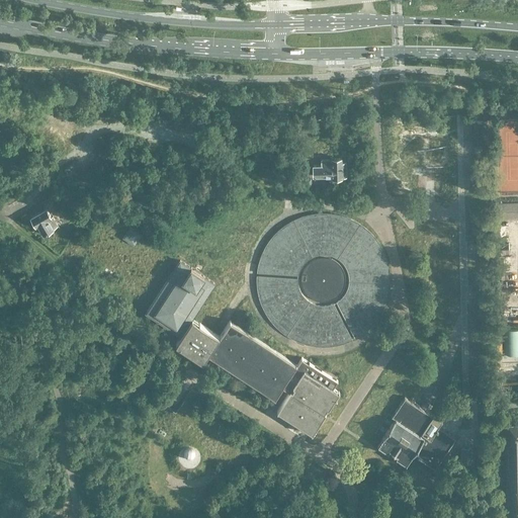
[(314,176),(331,176),(331,178),(344,178),(344,177),(347,177),(346,162),(342,162),(342,158),(332,158),(332,159),(321,160),(321,165),(313,165),(314,176)]
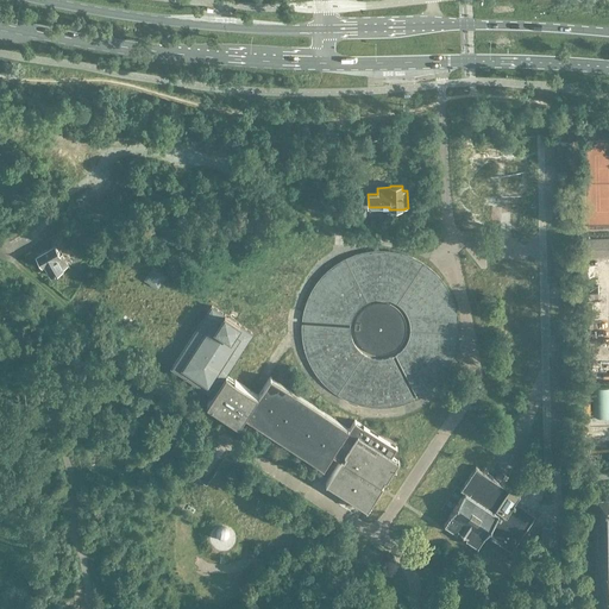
[(608,255),(608,238),(583,238),(583,256),(608,255)]
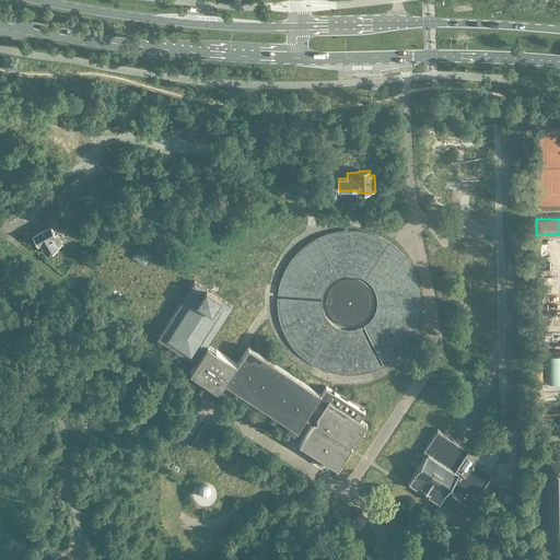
[(50,225),(33,234),(38,244),(41,243),(46,253),(58,246),(62,243),(57,233),(56,234),(50,225)]
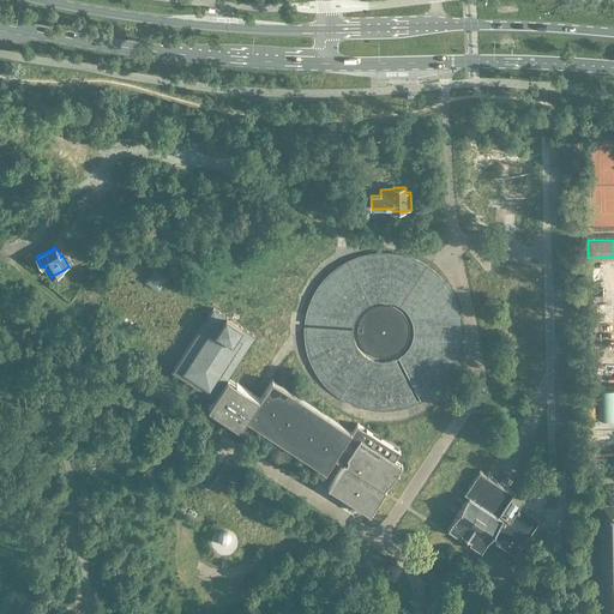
[(305,321),(354,325),(355,320),(359,314),(362,311),(367,306),(372,304),(378,301),(384,301),(390,301),(396,304),(402,307),(407,311),(409,315),(411,319),(413,326),(414,331),(413,337),(410,343),(405,350),(402,354),(398,356),(421,401),(423,399),(428,397),(437,390),(440,386),(445,381),(450,375),(455,367),(461,351),(462,343),(463,331),(462,315),(461,309),(458,304),(455,295),(450,287),(446,281),(441,275),(437,270),(431,266),(426,263),(420,260),(414,257),(409,256),(403,253),(395,252),(383,251),(377,251),(371,252),(361,254),(355,257),(349,259),(341,264),(333,269),(329,274),(324,277),(319,283),(314,290),(311,296),(307,306),(306,313),(305,321)]
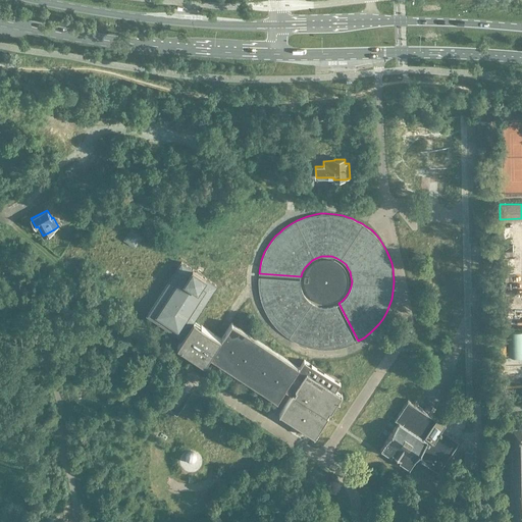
[(124,237),(136,245),(143,233),(132,226),(124,237)]
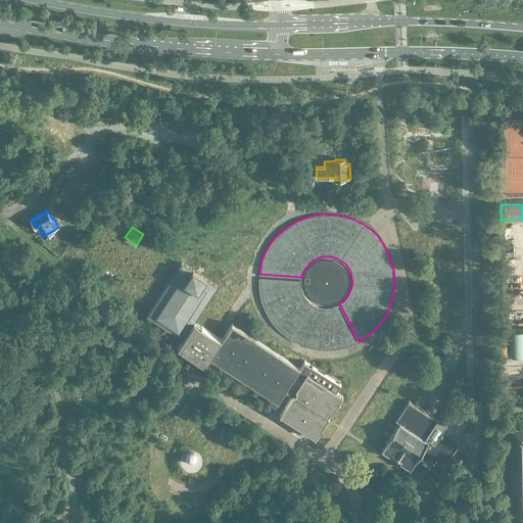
[(181,260),(146,315),(159,324),(182,338),(178,346),(205,364),(210,357),(278,400),(283,393),(285,389),(293,394),(280,414),(316,437),(329,417),(328,416),(330,412),(332,413),(342,395),(337,391),(341,384),(304,361),(300,367),(232,323),(222,338),(194,321),(218,284),(206,278),(207,277),(192,267),(192,268),(181,260)]
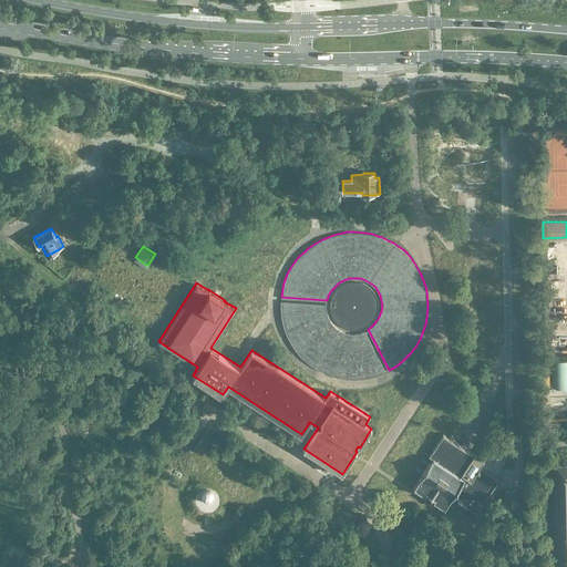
[(117,287),(114,291),(124,299),(129,295),(117,287)]
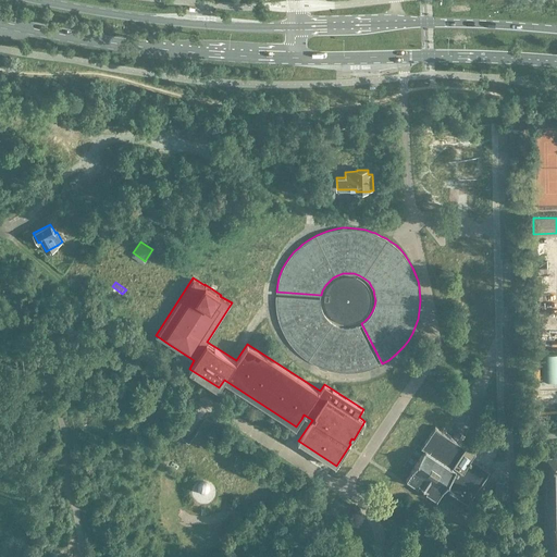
[(321,300),(321,298),(275,295),(275,299),(275,307),(276,314),(279,322),(282,330),(285,337),(289,343),(296,350),(302,356),(309,360),(316,364),(322,367),(331,370),(342,372),(349,372),(357,372),(363,370),(372,368),(375,367),(379,364),(359,325),(354,326),(349,327),(345,326),(342,326),(337,325),(335,323),(330,320),(326,317),(324,313),(323,311),(322,307),(321,302),(321,300)]
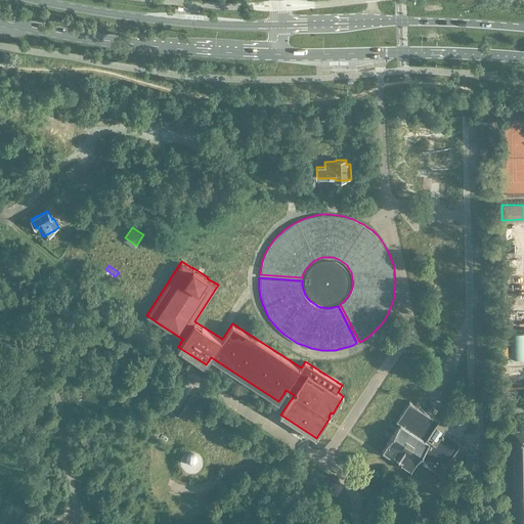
[(523,357),(523,331),(509,332),(510,357),(523,357)]
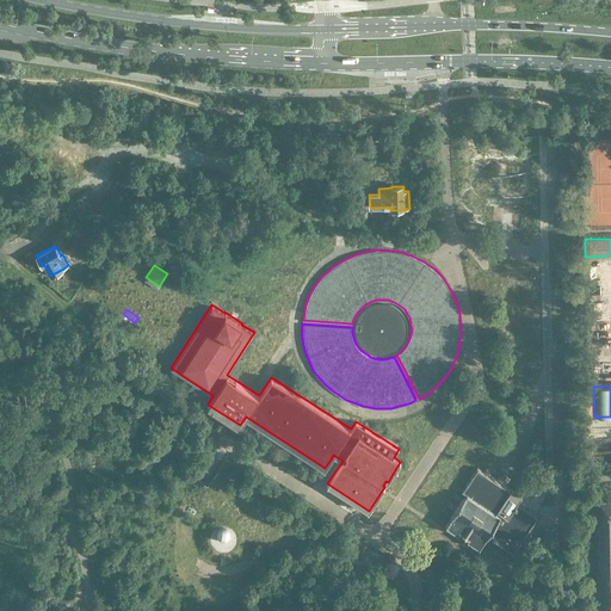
[(519,503),(523,498),(523,497),(479,468),(463,492),(467,494),(446,525),(458,534),(461,531),(469,537),(468,539),(480,548),(489,532),(494,537),(493,539),(514,553),(538,516),(519,503)]
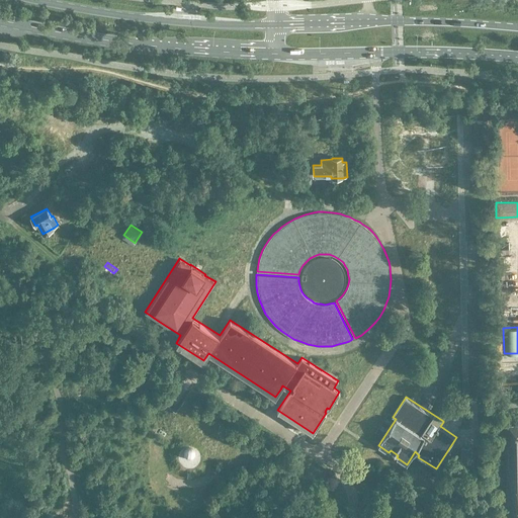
[(517,517),(517,423),(505,424),(507,517),(517,517)]
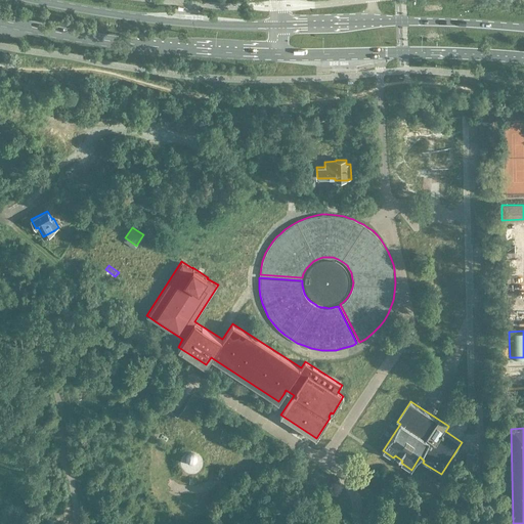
[(467,452),(468,468),(478,468),(477,452),(467,452)]
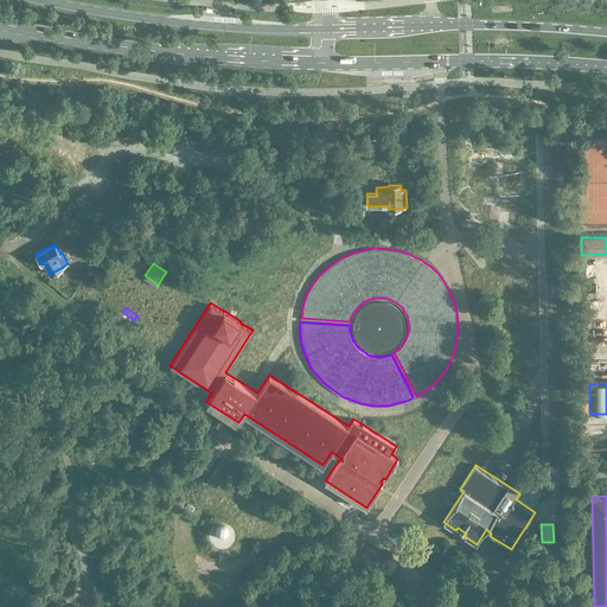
[(219,538),(221,538),(222,538),(223,538),(225,536),(227,535),(228,532),(228,530),(227,529),(225,528),(224,525),(222,525),(219,525),(217,526),(216,528),(215,529),(215,531),(215,534),(216,536),(218,537),(219,538)]
